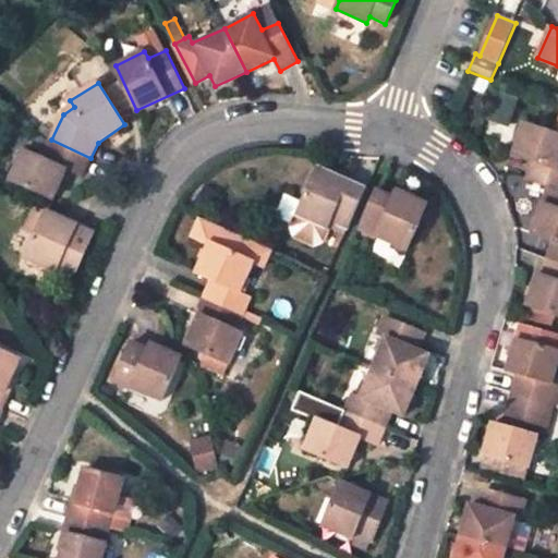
[(557,134),(525,123),(514,154),(533,160),(526,178),(548,185),(557,187),(557,134)]
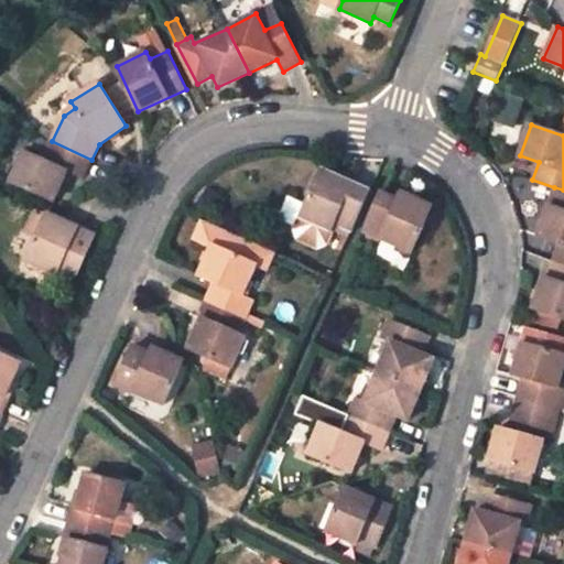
[(43,159),(25,152),(12,181),(55,202),(69,171),(84,177),(91,160),(52,141),(43,159)]
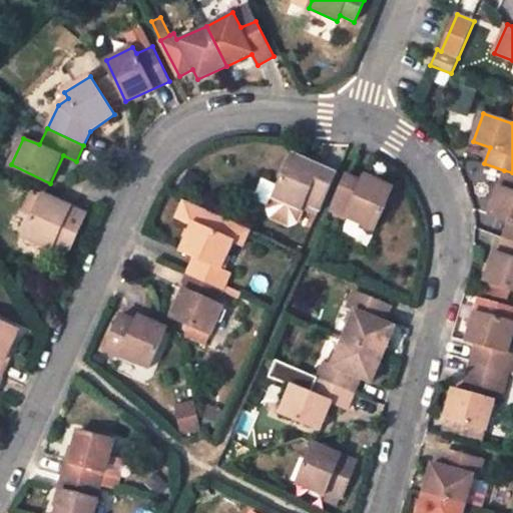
[(337,173),(294,153),(275,198),(270,209),(273,217),(291,225),(299,221),(304,209),(307,202),(322,208),(337,173)]
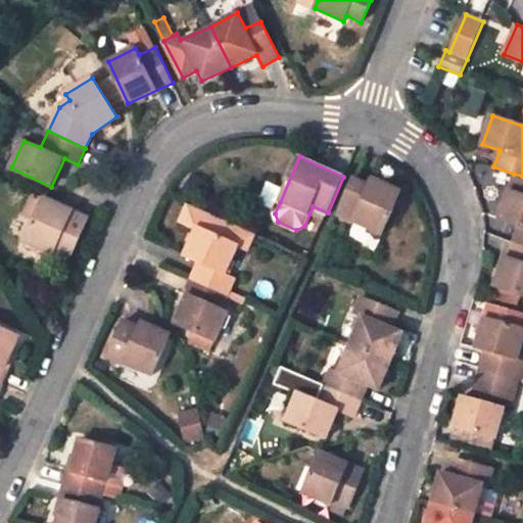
[(522,176),(514,174),(500,220),(519,227),(522,228),(522,176)]
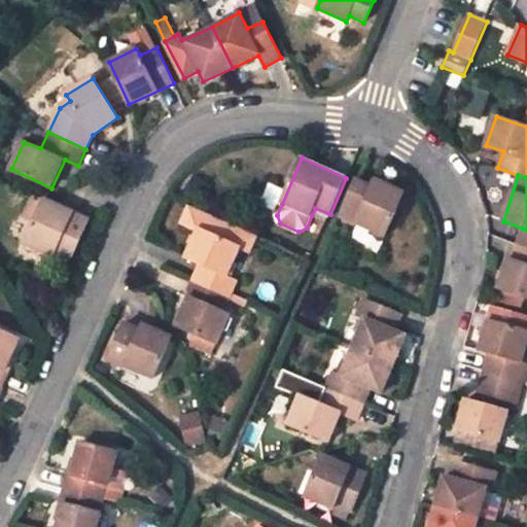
[(352,221),(385,236),(405,194),(375,179),(372,186),(359,180),(343,217),(352,221)]
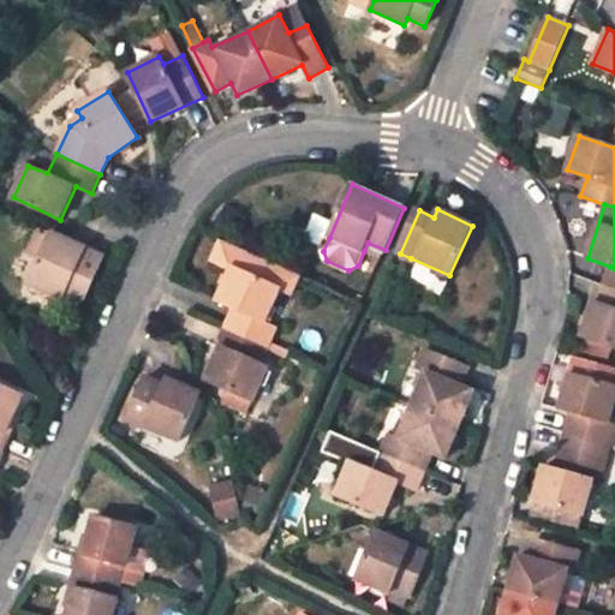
[(53,232),(28,284),(64,302),(67,293),(84,300),(106,257),(53,232)]
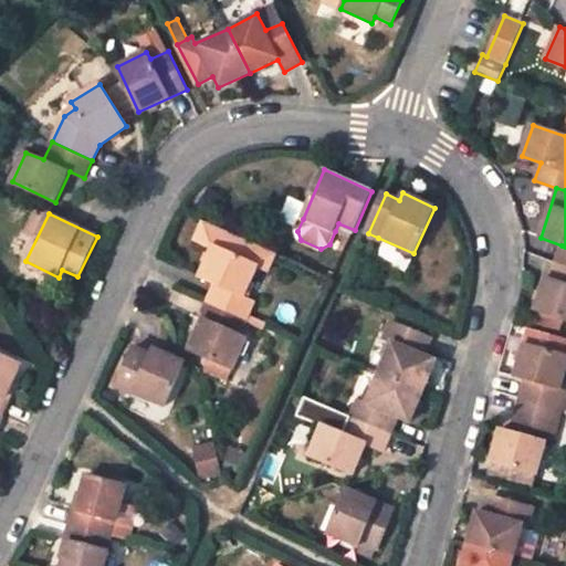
[(212,248),(200,275),(217,283),(209,300),(249,316),(257,300),(245,295),(259,264),(268,269),(275,252),(203,220),(195,241),(212,248)]
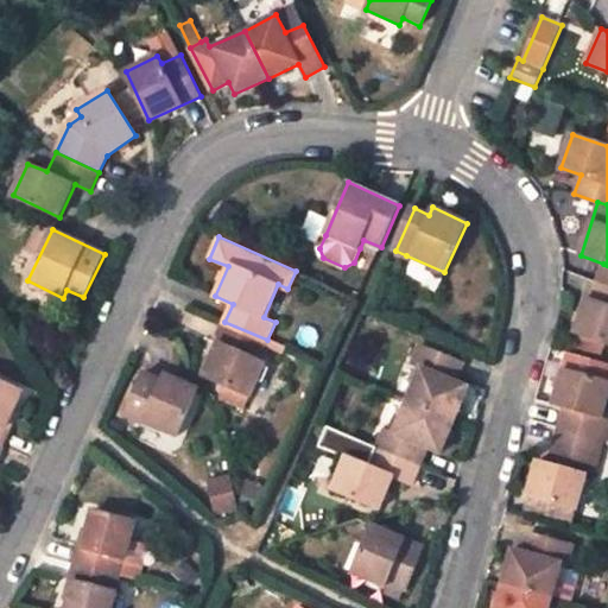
[(363,240),(360,248),(378,255),(381,247),(363,240)]
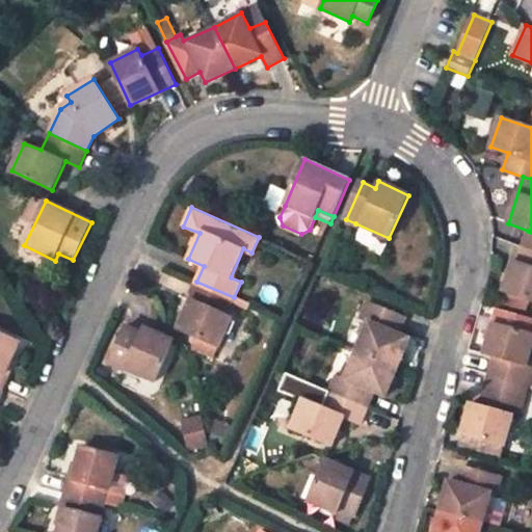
[(342,229),(351,233),(355,223),(346,219),(342,229)]
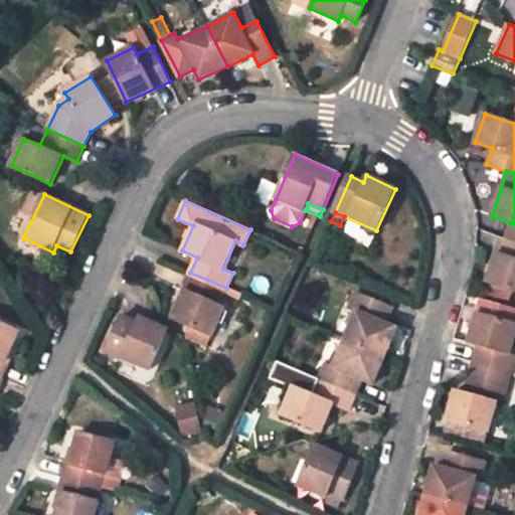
[(514,224),(511,223),(506,237),(514,239),(514,224)]
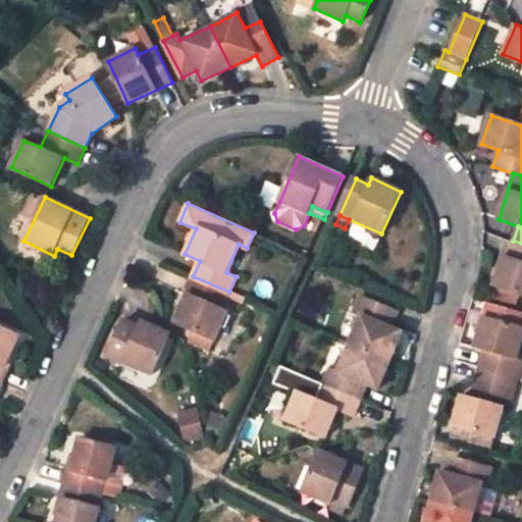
[(504,256),(493,285),(500,288),(518,295),(521,296),(521,243),(513,241),(508,257),(504,256)]
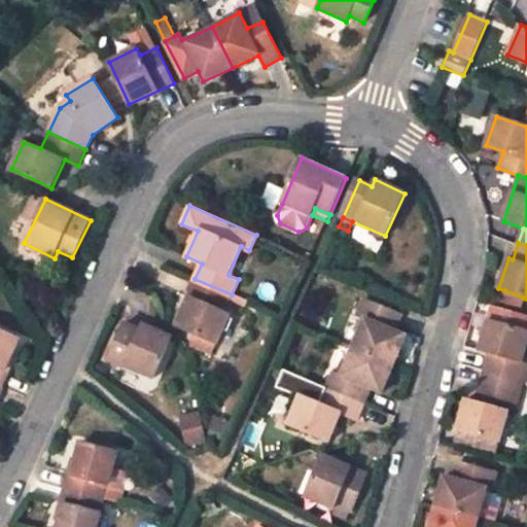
[(190,295),(178,324),(218,342),(231,313),(225,311),(232,294),(195,279),(188,294),(190,295)]
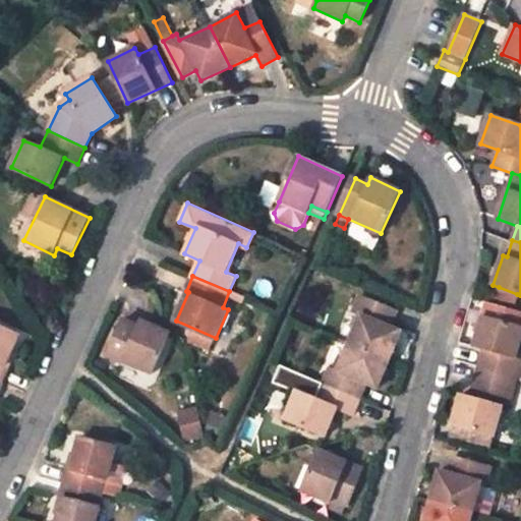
[(499,287),(496,296),(515,303),(517,294),(499,287)]
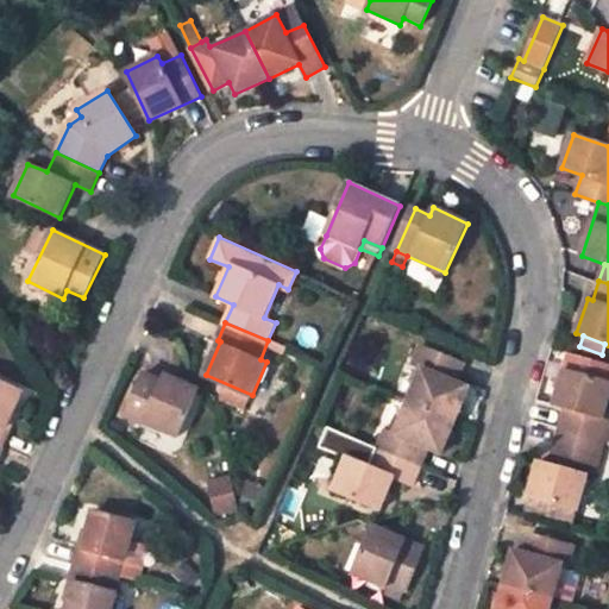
[(420,345),(413,364),(420,366),(406,399),(458,420),(471,387),(457,381),(465,364),(420,345)]
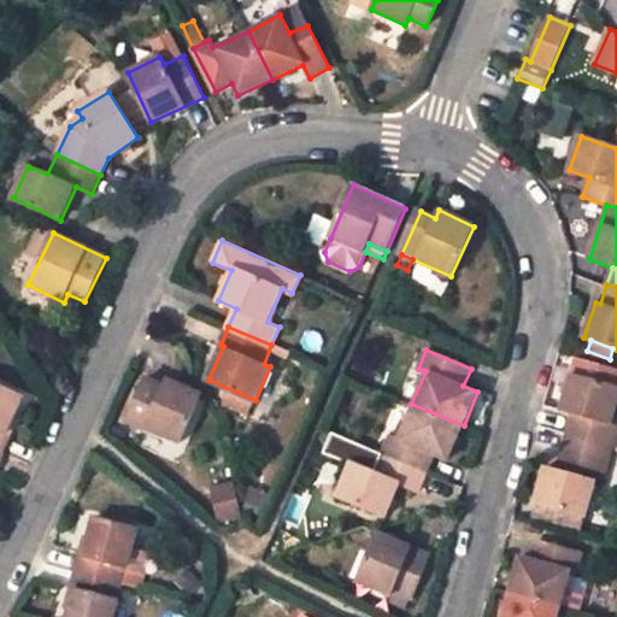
[(616,387),(573,374),(562,411),(573,413),(566,434),(613,447),(616,432),(616,425),(613,425),(616,411),(616,387)]
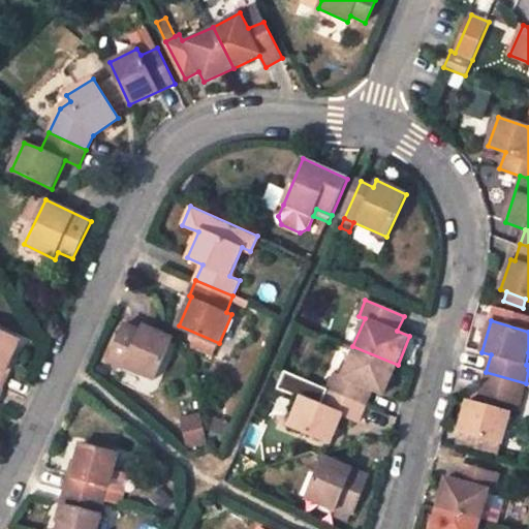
[(125,325),(109,363),(122,369),(123,367),(154,380),(172,338),(168,336),(144,325),(141,332),(125,325)]
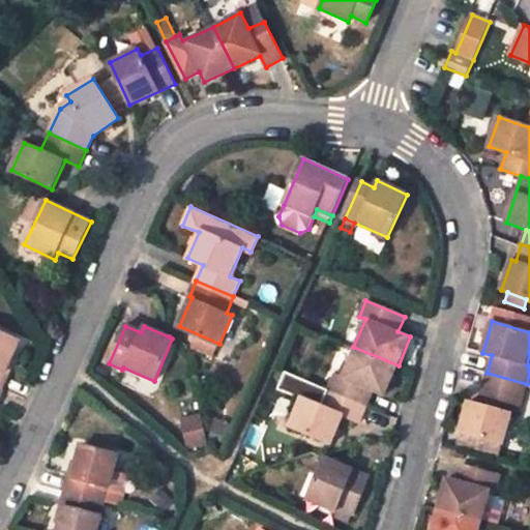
[(20,341),(0,331),(0,386),(4,389),(10,375),(5,373),(11,357),(20,341)]
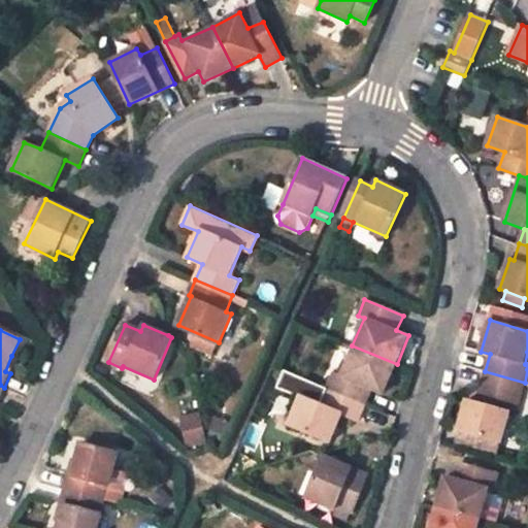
[(373,390),(384,394),(397,364),(352,345),(340,374),(334,371),(327,388),(366,404),(373,390)]
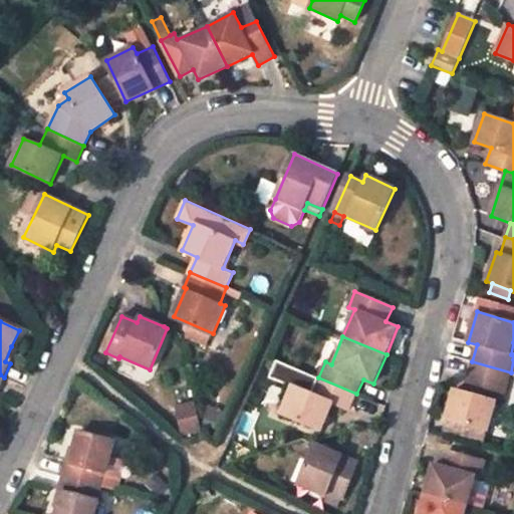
[(10,363),(17,349),(11,346),(5,361),(10,363)]
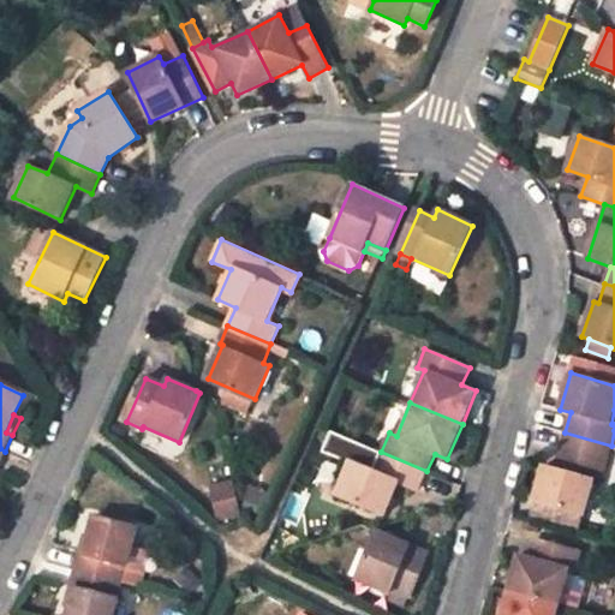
[(555,469),(543,466),(533,500),(559,507),(583,514),(586,515),(596,481),(602,483),(611,446),(565,433),(555,469)]
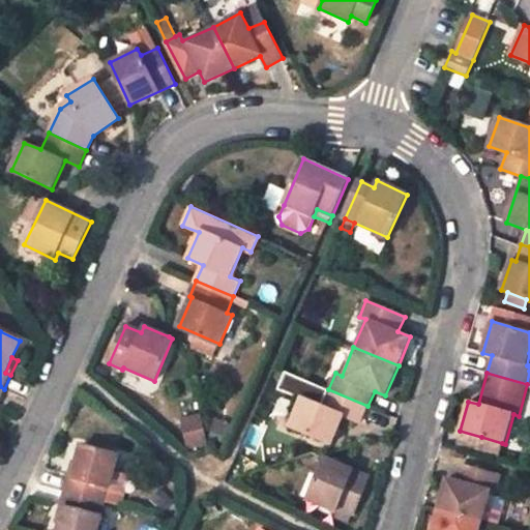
[(344,414),(361,422),(367,406),(328,389),(322,406),(344,414)]
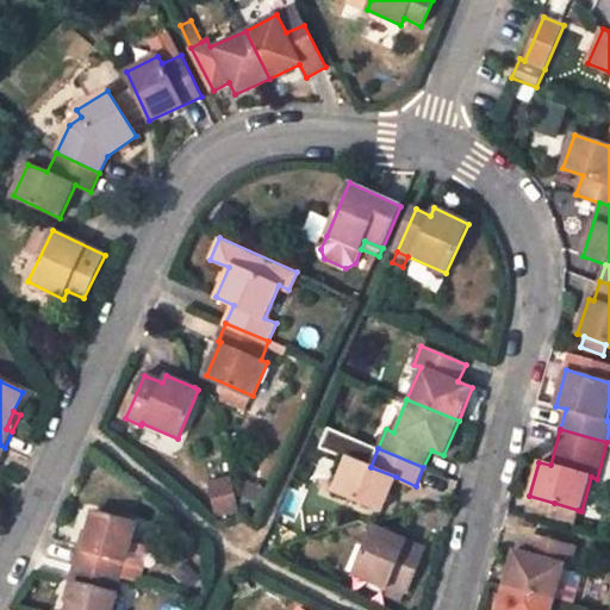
[(371,467),(347,458),(332,491),(381,511),(396,477),(371,467)]
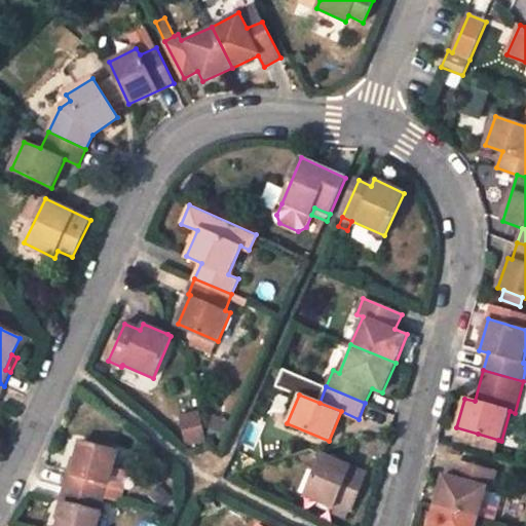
[(199,411),(181,415),(188,444),(205,440),(199,411)]
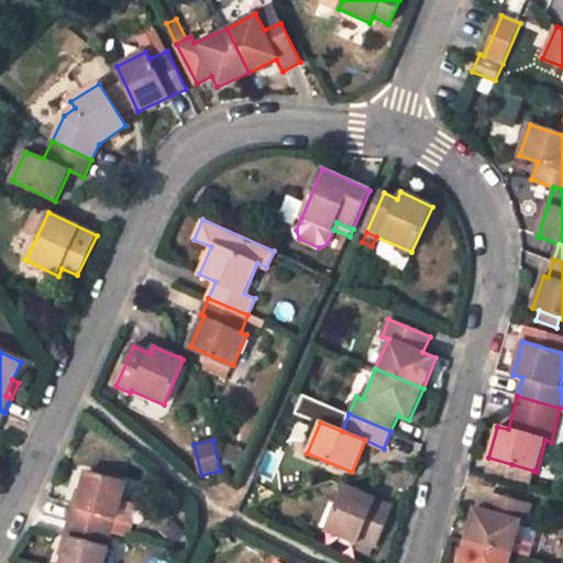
[(533,471),(511,464),(508,477),(531,484),(533,471)]
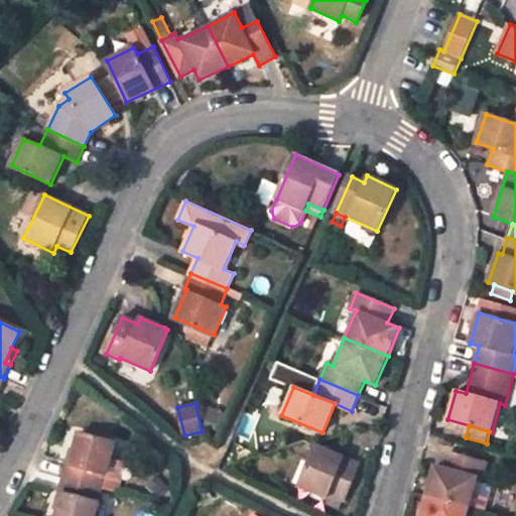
[(114,443),(82,433),(76,453),(72,468),(67,467),(62,478),(101,489),(114,443)]
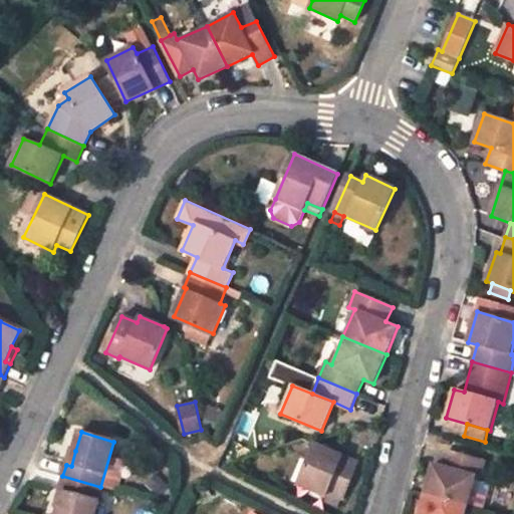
[(340,503),(341,504),(358,463),(314,444),(306,463),(296,482),(326,496),(340,503)]
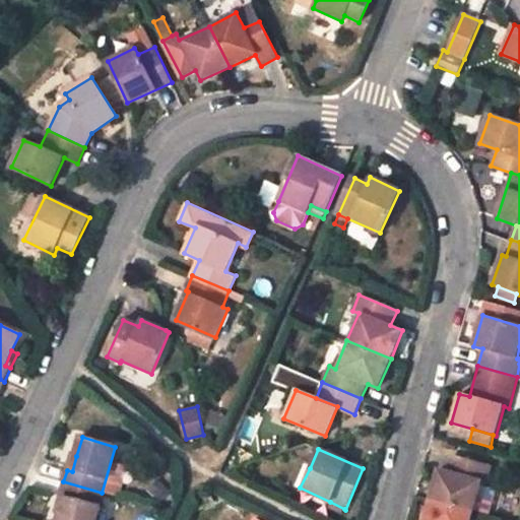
[(76,456),(71,455),(67,470),(72,471),(76,456)]
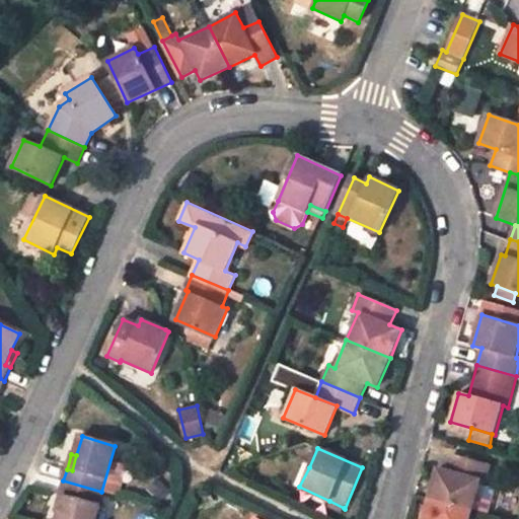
[(430,499),(472,510),(502,518),(512,518),(518,498),(518,495),(486,486),(486,485),(491,465),(452,454),(447,471),(438,468),(430,499)]
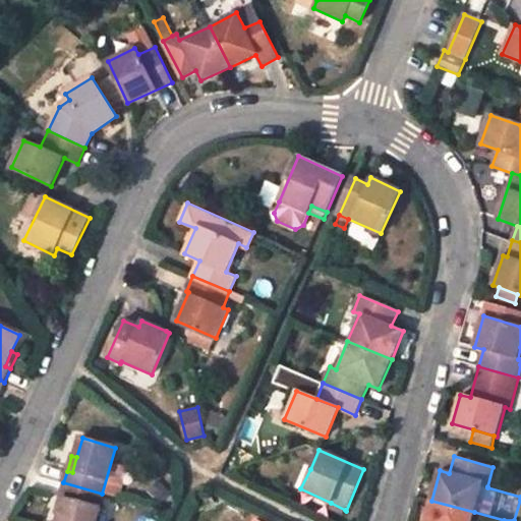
[(310,469),(297,464),(290,482),(300,488),(310,469)]
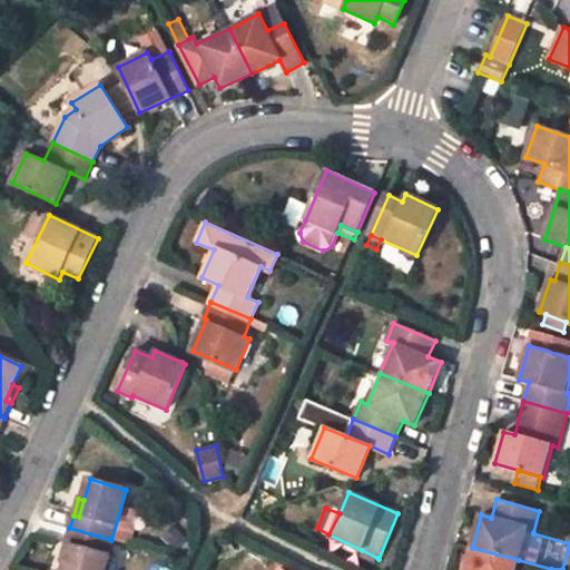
[(67,542),(71,543),(67,559),(64,569),(102,569),(111,540),(69,528),(67,542)]
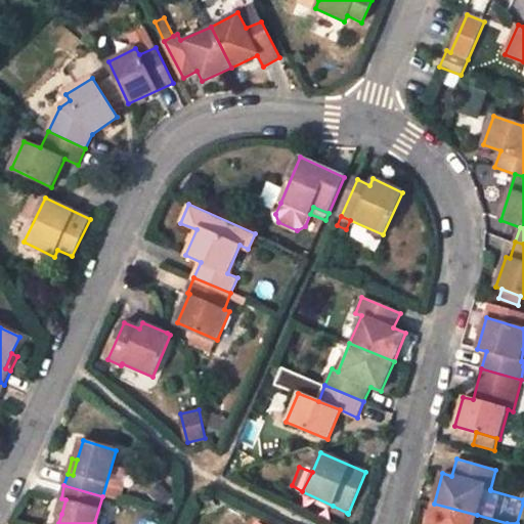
[(61,498),(56,513),(61,514),(66,499),(61,498)]
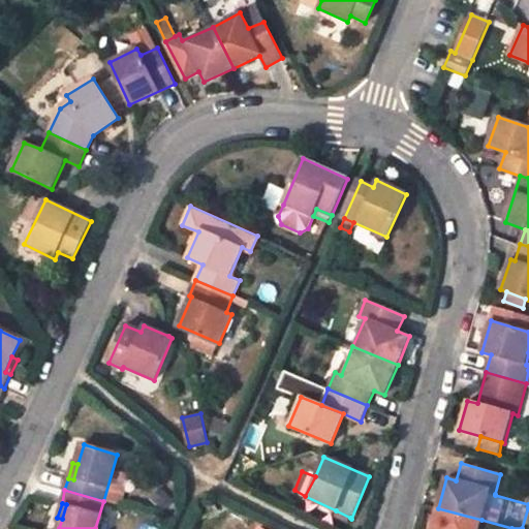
[(478,528),(481,520),(438,508),(431,528),(478,528)]
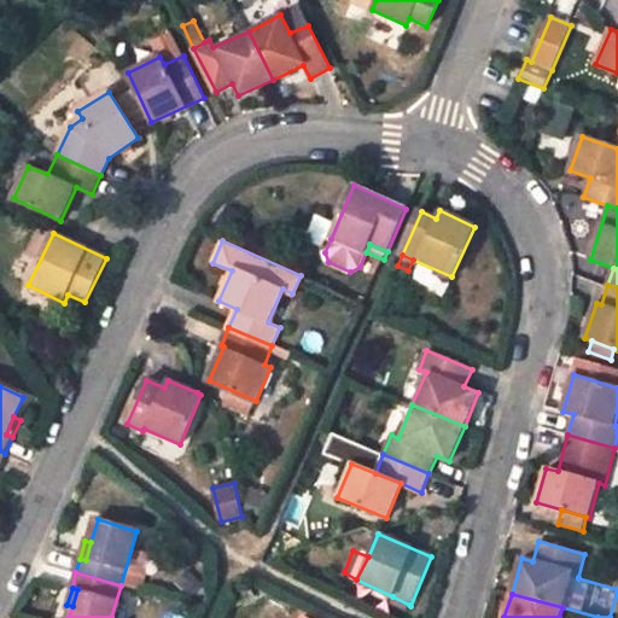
[(392,596),(389,605),(406,612),(409,605),(392,596)]
